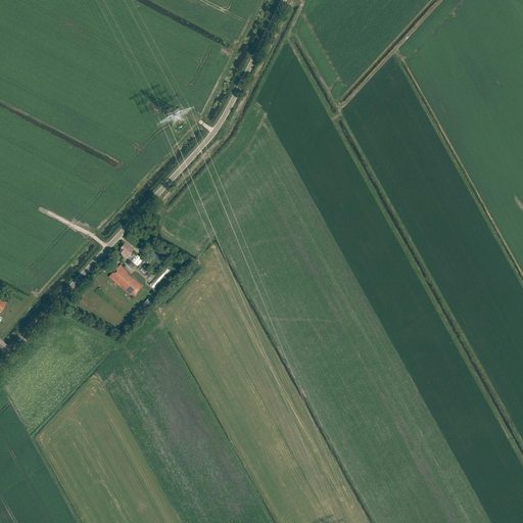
[(134,250),(125,243),(121,248),(122,249),(119,252),(123,255),(125,253),(129,257),(134,250)]
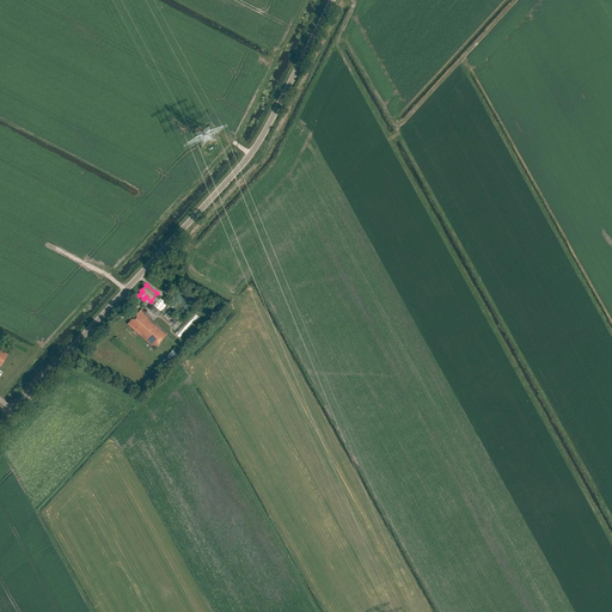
[(166,304),(160,299),(154,306),(161,311),(166,304)]
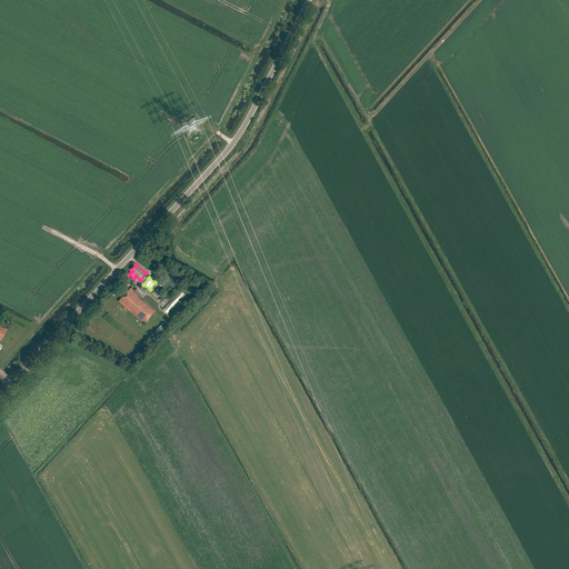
[(143,325),(156,311),(131,288),(119,301),(143,325)]
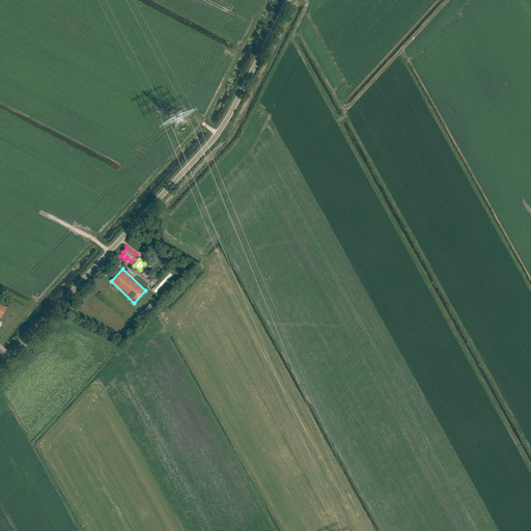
[(158,292),(172,274),(169,271),(154,289),(158,292)]
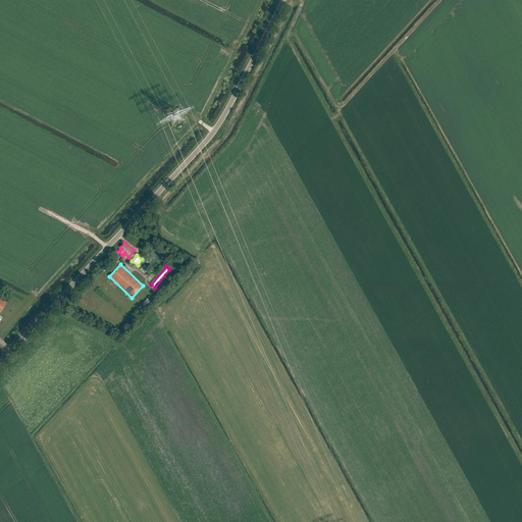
[(152,273),(154,271),(151,268),(146,274),(149,277),(152,273)]
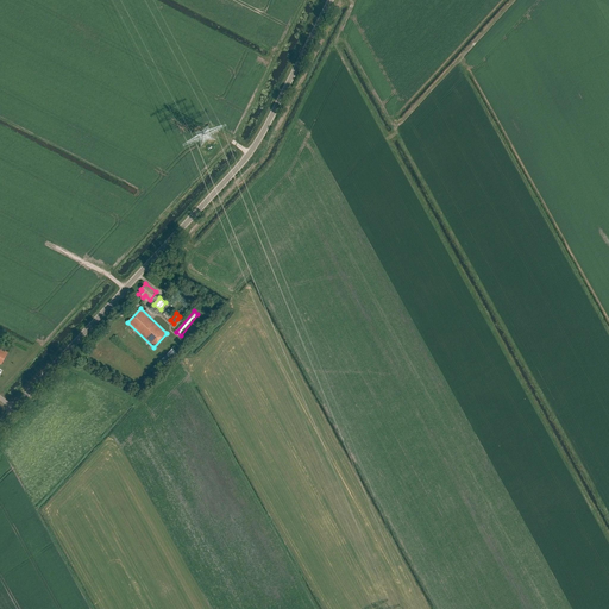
[(169,363),(177,353),(173,349),(159,362),(165,368),(169,363)]
